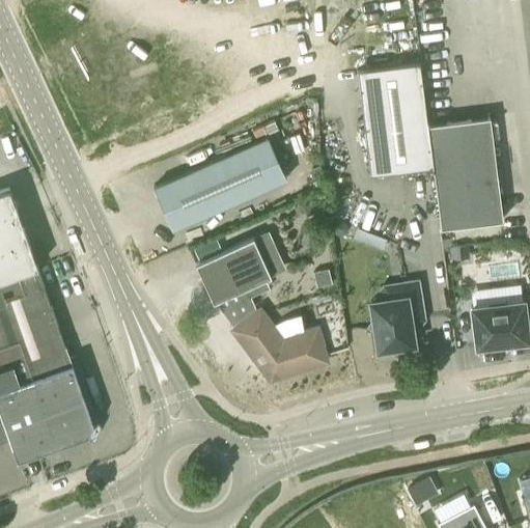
[(433,170),(428,128),(421,65),(358,73),(370,177),(433,170)]
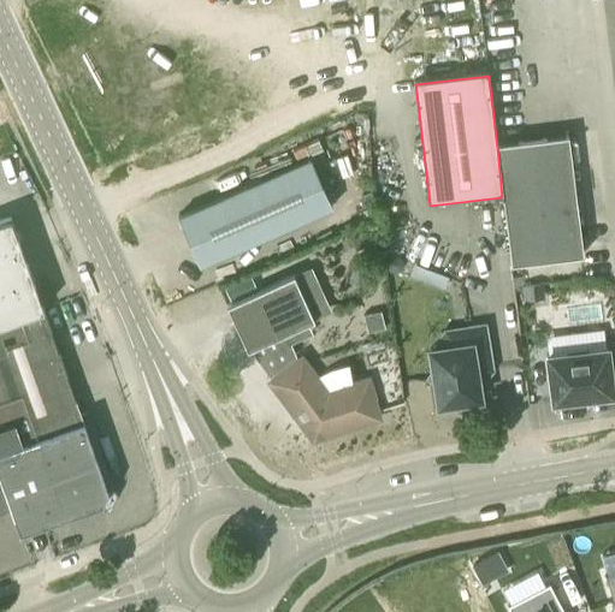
[(497,148),(502,197),(503,202),(512,268),(584,259),(569,140),(497,148)]
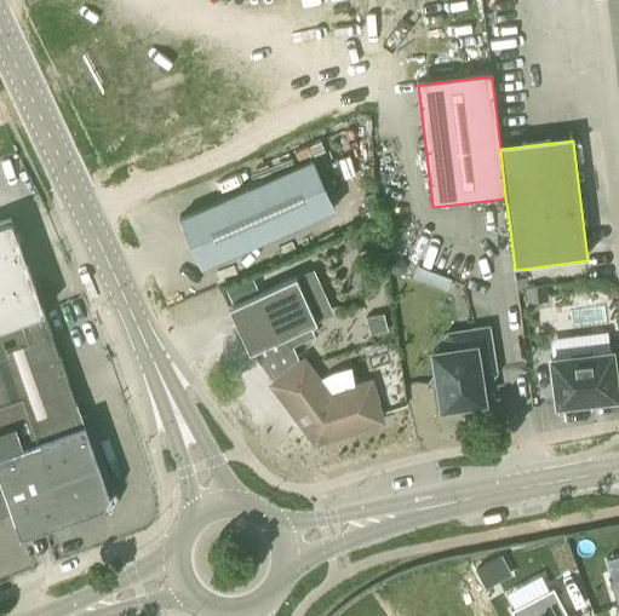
[(314,162),(181,222),(202,270),(336,212),(314,162)]
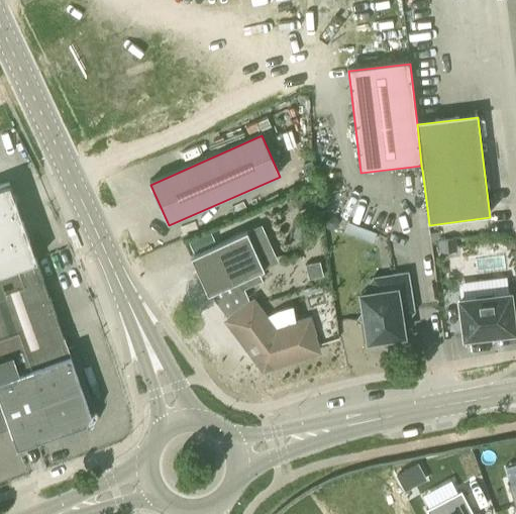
[(0,402),(10,429),(17,450),(87,426),(92,416),(10,186),(0,189),(0,402)]
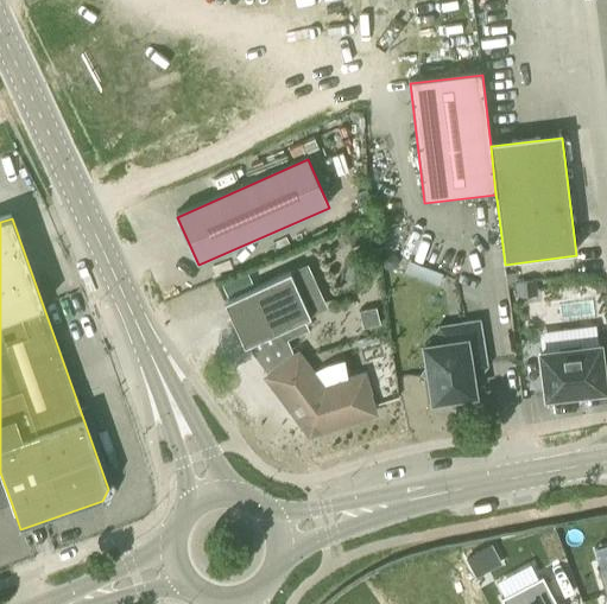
[(359,236),(349,241),(353,250),(362,246),(359,236)]
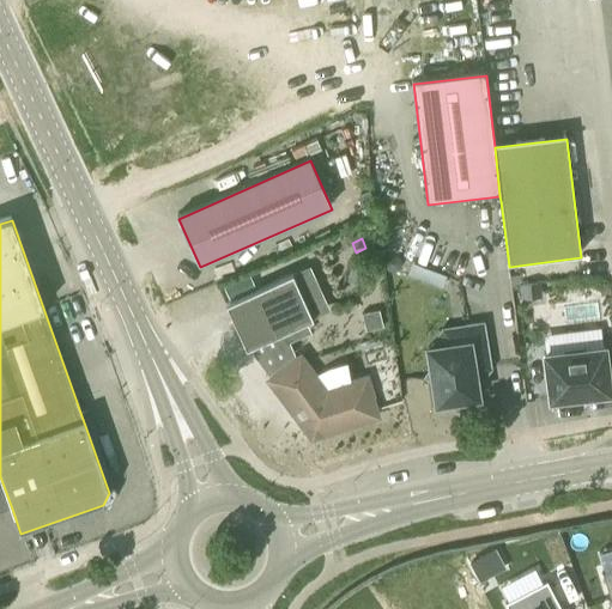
[(394,279),(400,275),(403,269),(400,263),(394,261),(388,263),(385,269),(387,275),(394,279)]
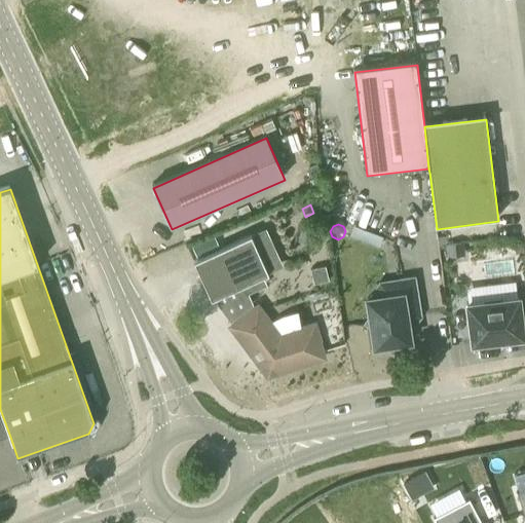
[(267,231),(252,238),(194,264),(212,303),(285,270),(267,231)]
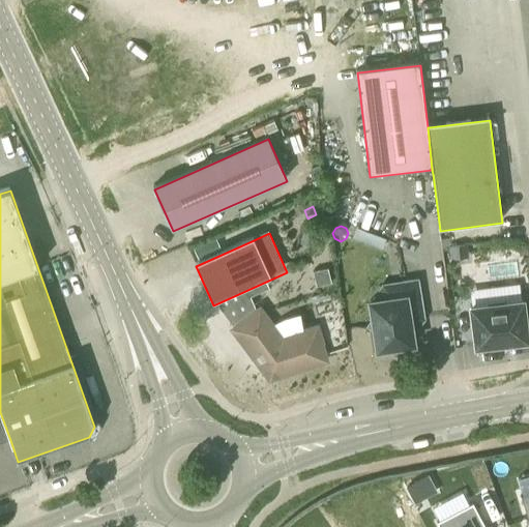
[(525,251),(518,244),(513,251),(520,256),(525,251)]
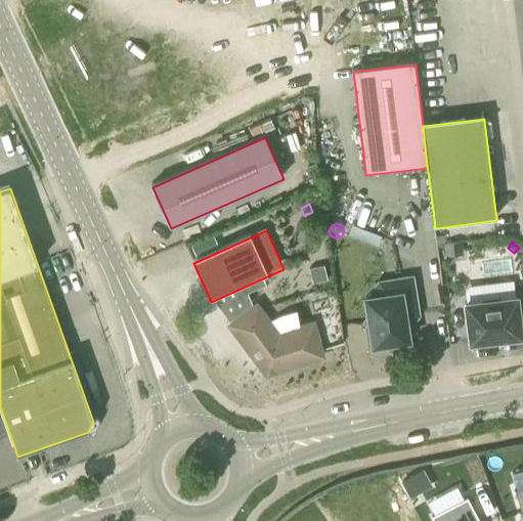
[(464,257),(462,245),(444,247),(446,259),(464,257)]
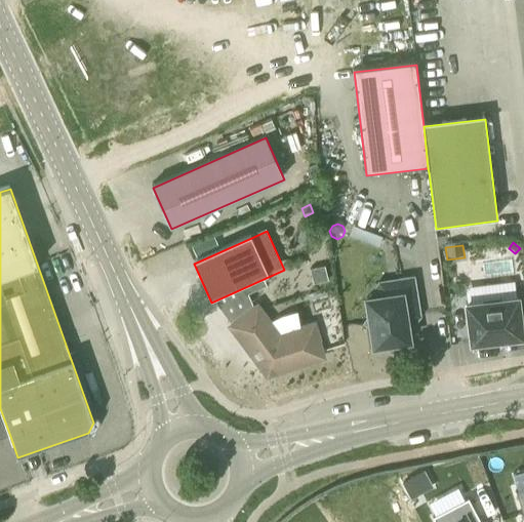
[(325,269),(311,273),(315,286),(328,282),(325,269)]
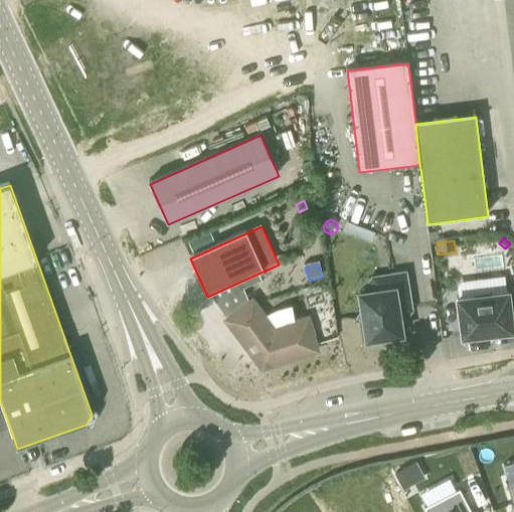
[(376,293),(356,320),(364,326),(367,342),(378,341),(386,346),(391,338),(402,336),(399,315),(412,313),(406,275),(392,278),(394,290),(376,293)]
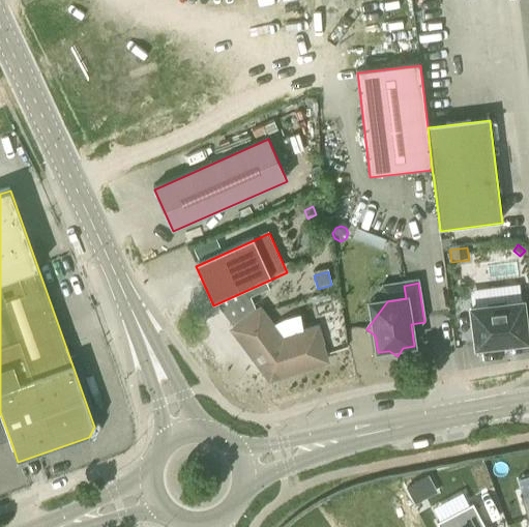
[(510,346),(528,344),(524,303),(506,305),(506,302),(489,304),(489,308),(471,310),(476,350),(494,348),(494,351),(511,349),(510,346)]
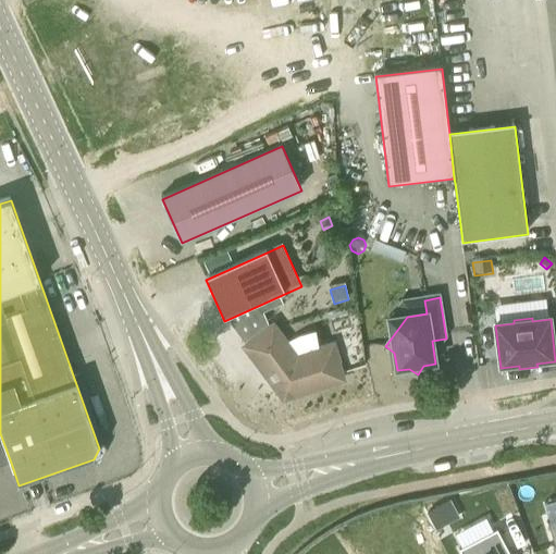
[(297,355),(276,327),(246,349),(279,393),(293,398),(343,382),(331,344),(317,348),(318,351),(297,355)]
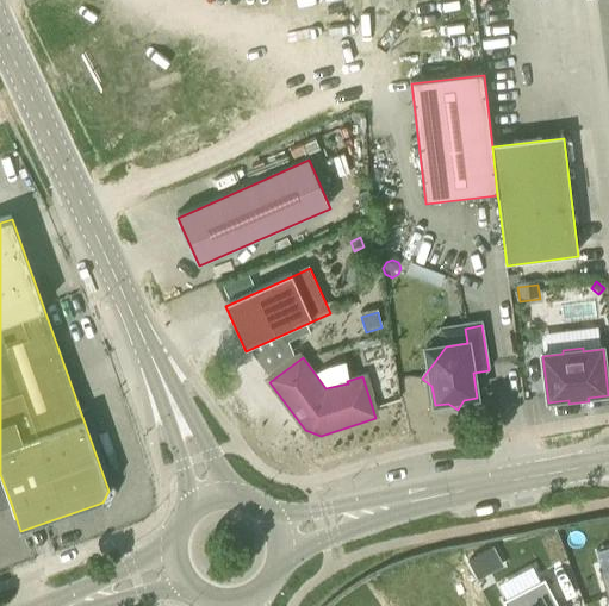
[(0,510),(12,506),(0,474),(0,510)]
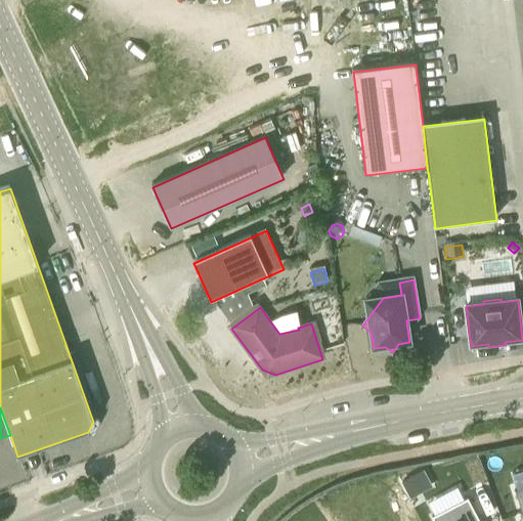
[(403,484),(410,497),(431,486),(424,473),(403,484)]
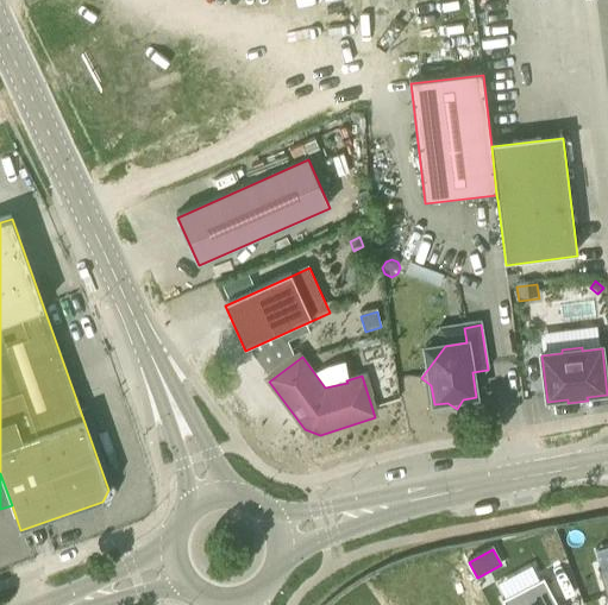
[(524,591),(502,603),(503,604),(557,604),(545,581),(525,592),(524,591)]
